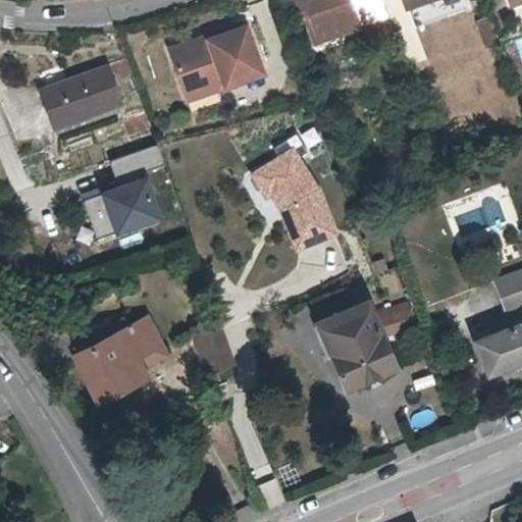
[(374,0),(306,0),(316,31),(377,9),(374,0)]
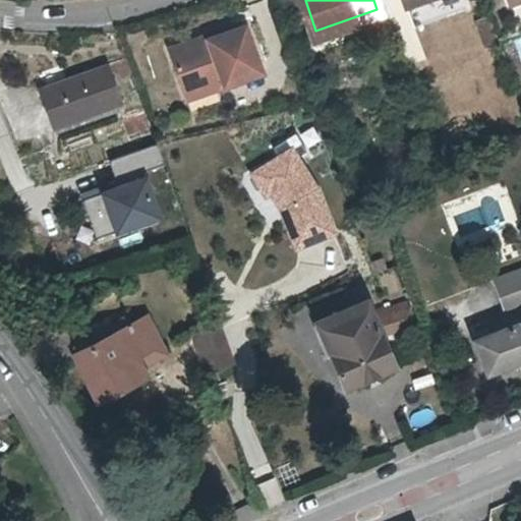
[(403,0),(407,11),(439,0),(403,0)]
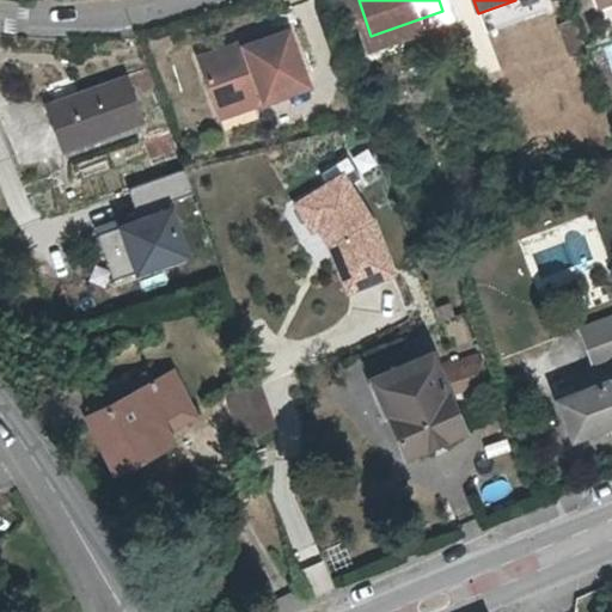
[(381,63),(453,40),(442,11),(371,36),(381,63)]
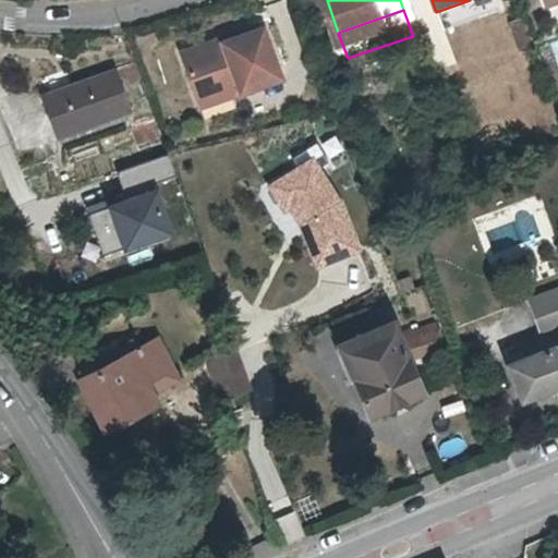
[(182,45),(194,88),(235,76),(239,85),(278,74),(263,25),(216,39),(215,35),(182,45)]
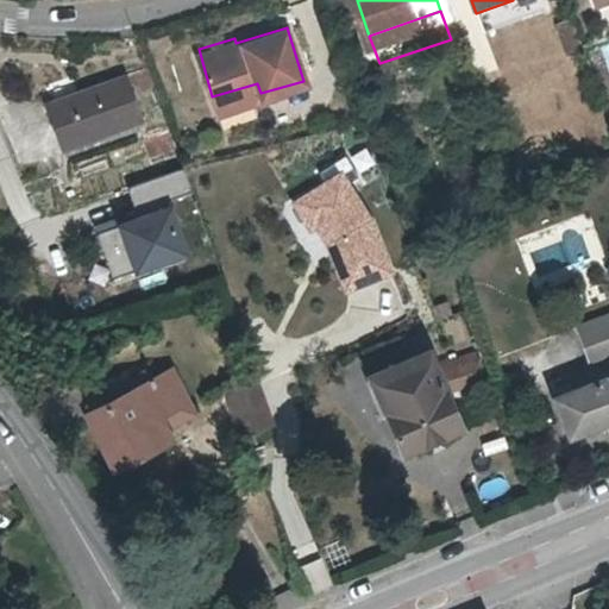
[(138,112),(120,68),(43,98),(61,140),(138,112)]
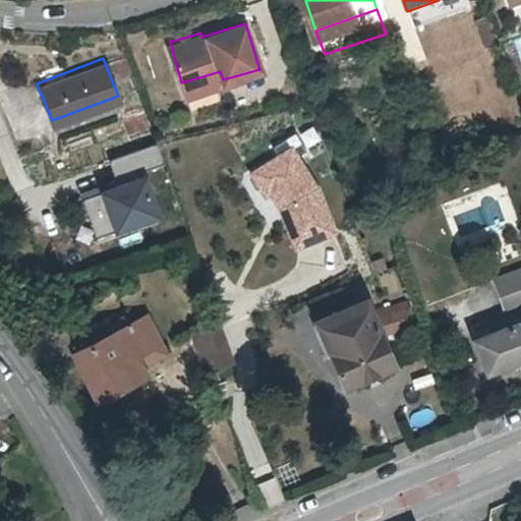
[(220,71),(181,82),(185,94),(223,82),(223,79),(220,71)]
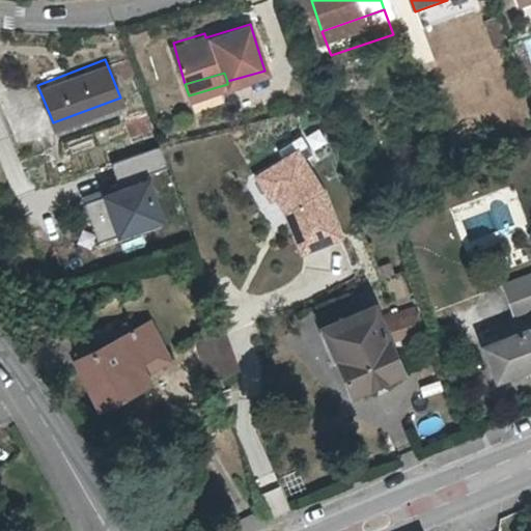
[(159,146),(111,160),(118,184),(84,194),(98,242),(166,222),(150,168),(164,164),(159,146)]
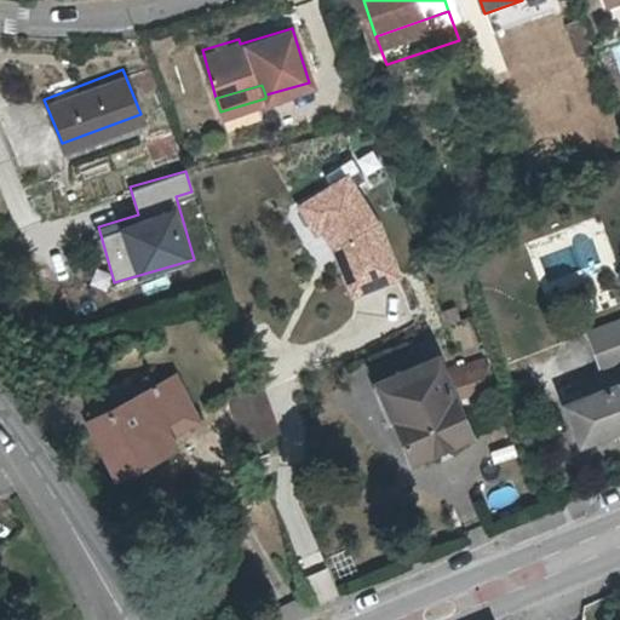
[(351,177),(336,185),(340,195),(356,185),(351,177)]
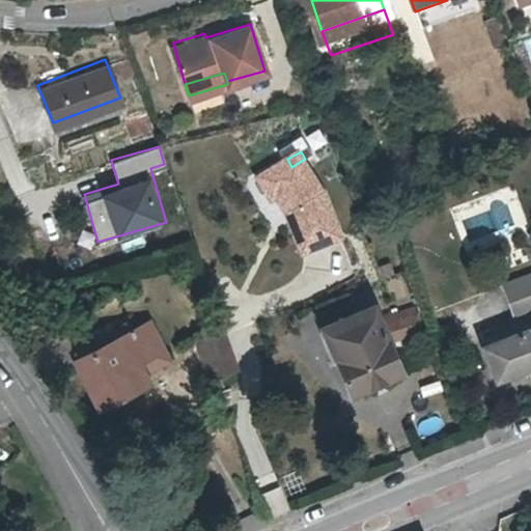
[(262,172),(276,195),(284,212),(300,252),(339,239),(325,192),(305,159),(291,167),(287,159),(262,172)]
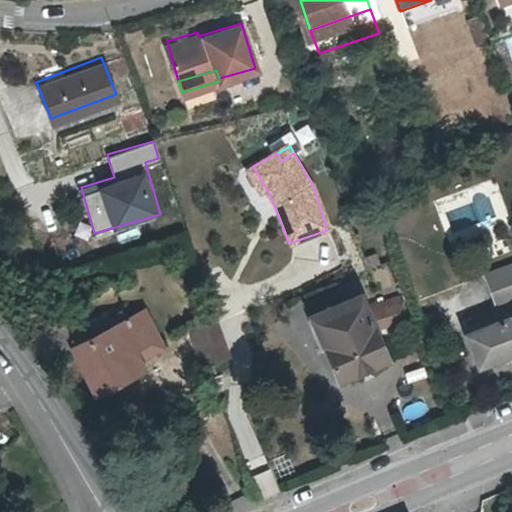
[(260,191),(266,188),(253,166),(248,169),(260,191)]
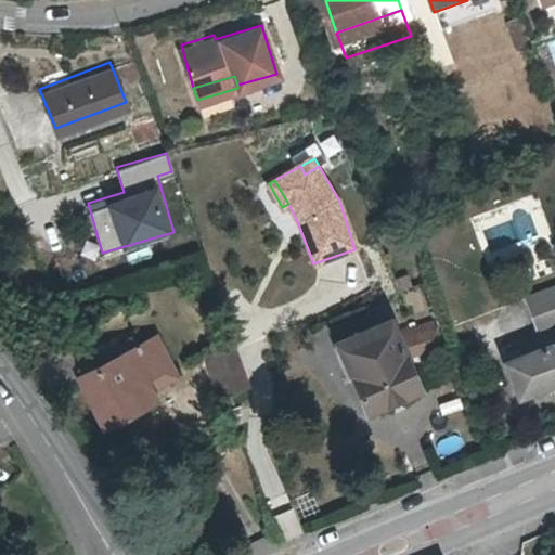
[(554,286),(541,292),(547,306),(537,310),(544,331),(554,325),(554,286)]
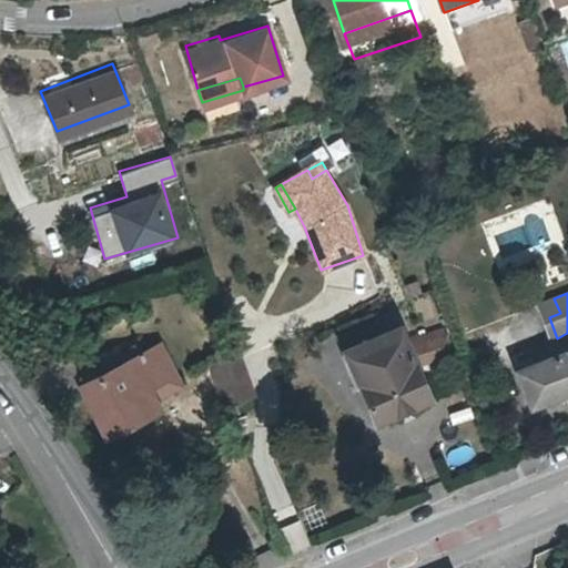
[(374,421),(432,395),(398,318),(341,343),(374,421)]
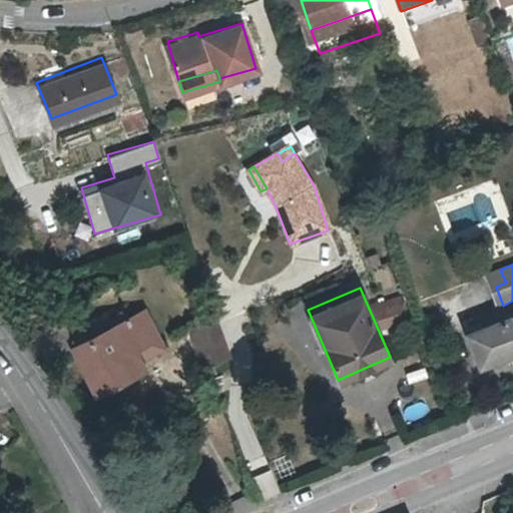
[(146,308),(71,343),(94,392),(147,367),(139,349),(160,339),(146,308)]
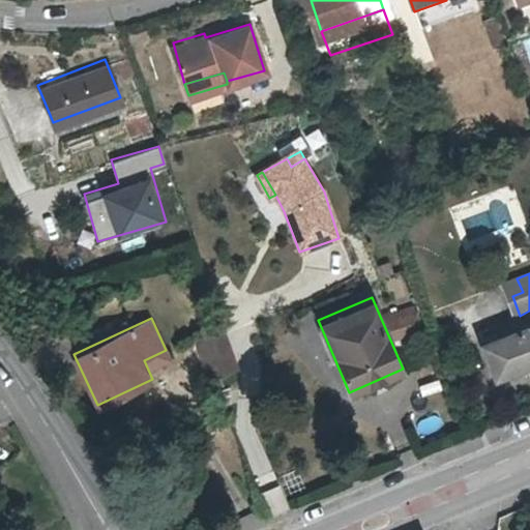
[(529,328),(506,339),(519,370),(529,364),(529,328)]
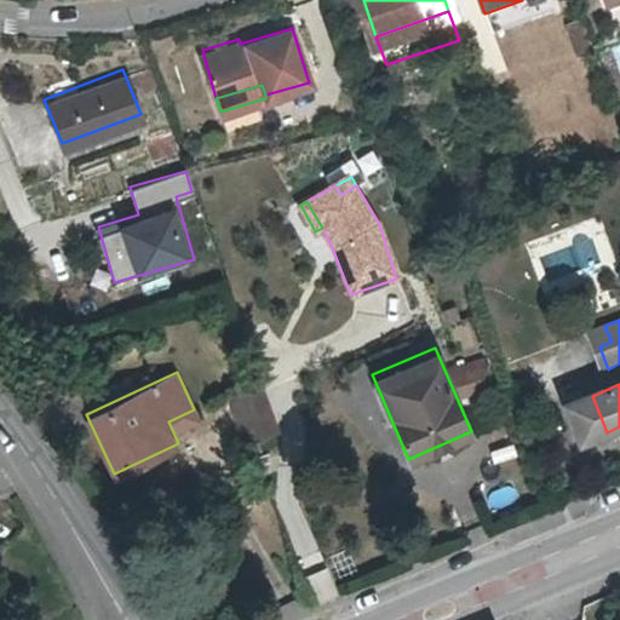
[(228,402),(246,448),(247,447),(280,436),(263,389),(228,402)]
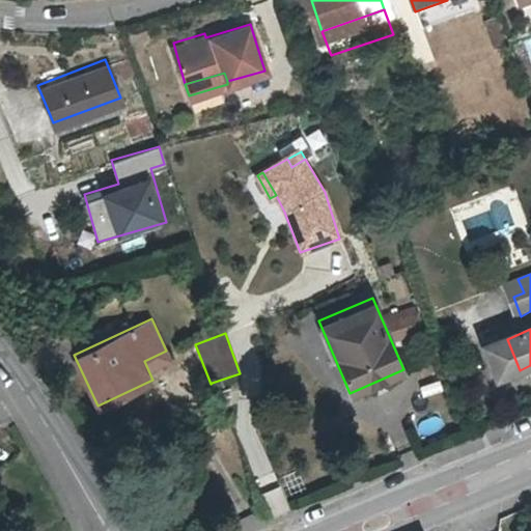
[(499,380),(520,370),(507,339),(485,347),(499,380)]
